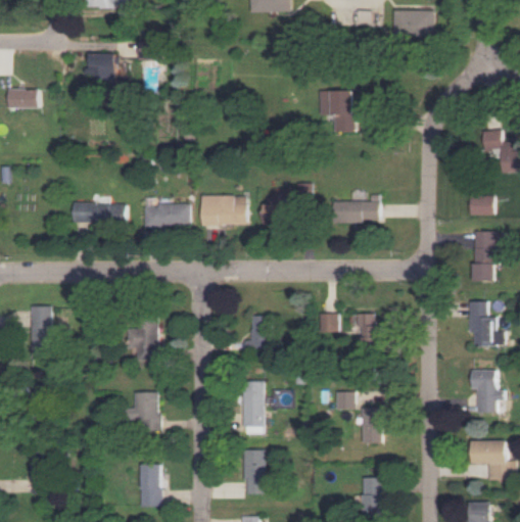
[(90,0),(90,8),(121,7),(121,17),(132,16),(132,7),(129,7),(128,0),(90,0)]
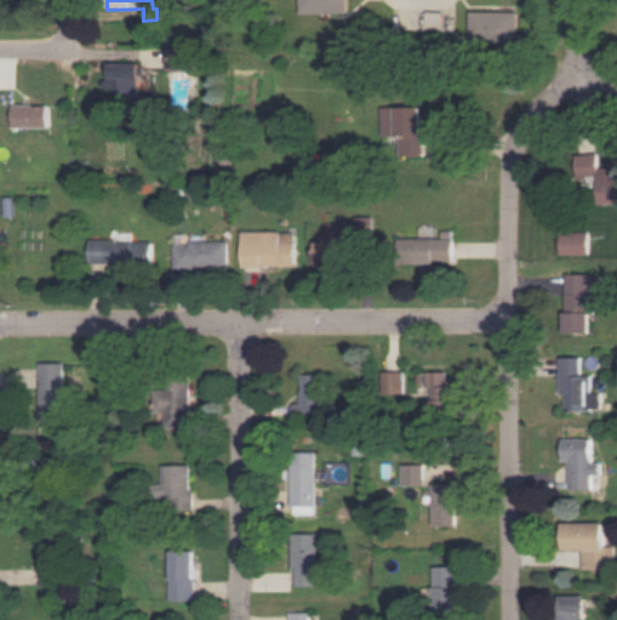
[(297,0),(298,15),(346,13),(344,0),(297,0)]
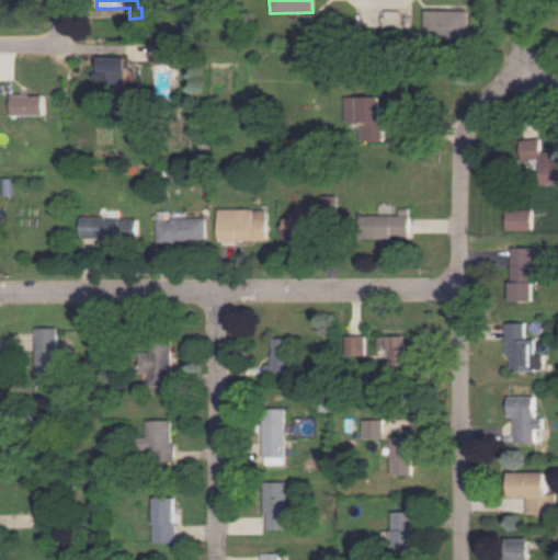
[(466,11),(423,11),(423,41),(466,41),(466,11)]
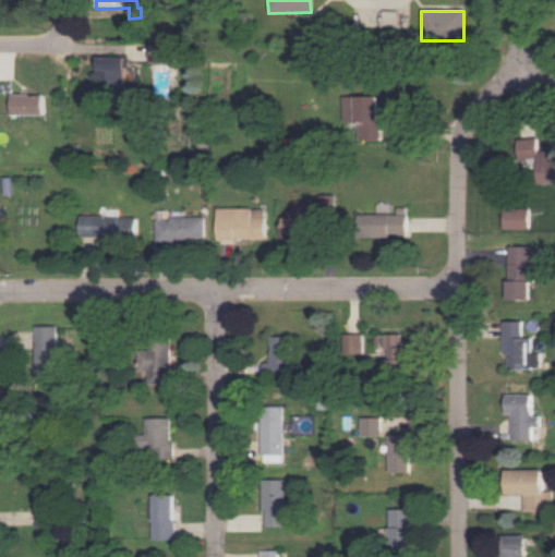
[(125,57),(96,57),(96,84),(125,84),(125,57)]
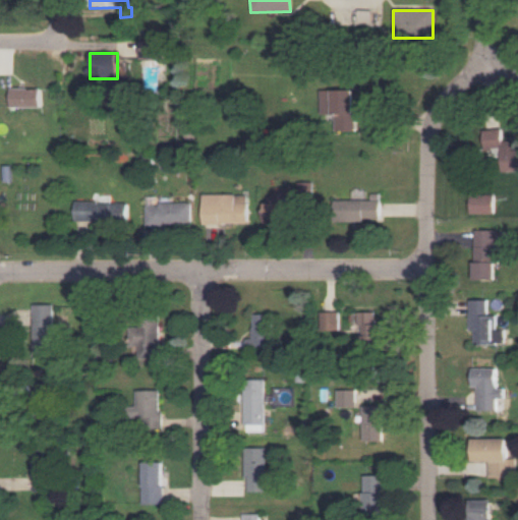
[(8,107),(39,108),(40,89),(9,89),(8,107)]
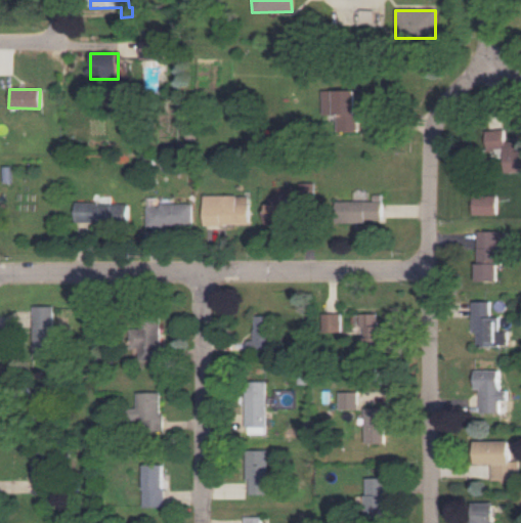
[(354,90),(320,91),(320,116),(334,115),(335,133),(354,132),(354,90)]
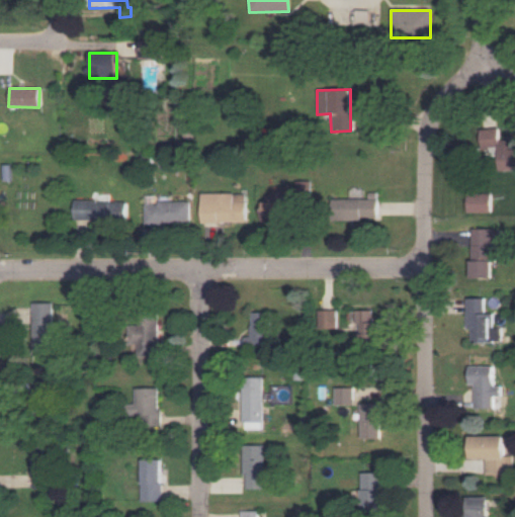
[(478,130),(479,148),(496,148),(497,171),(514,170),(514,142),(497,143),(496,128),(478,130)]
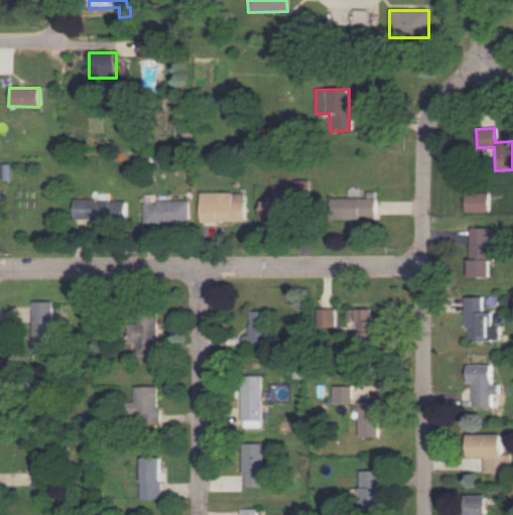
[(291,198),(305,198),(306,180),(292,180),(291,198)]
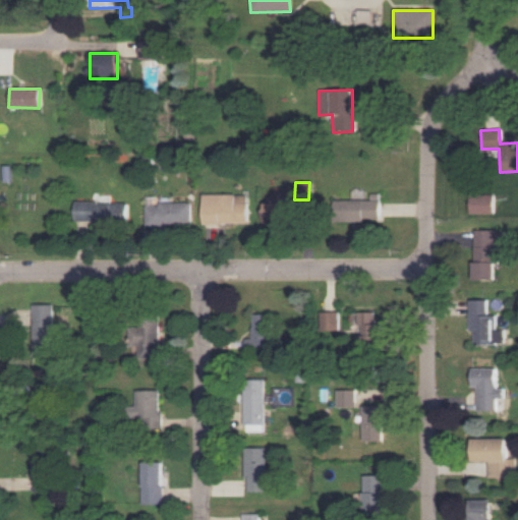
[(245,223),(245,194),(199,195),(200,224),(245,223)]
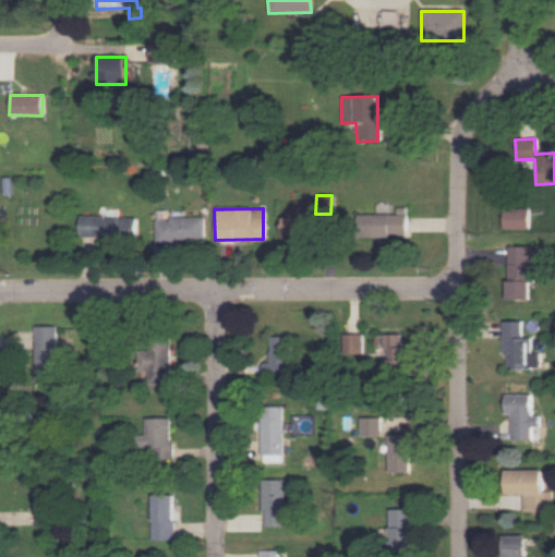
[(356,215),(356,237),(405,237),(405,208),(395,208),(395,215),(356,215)]
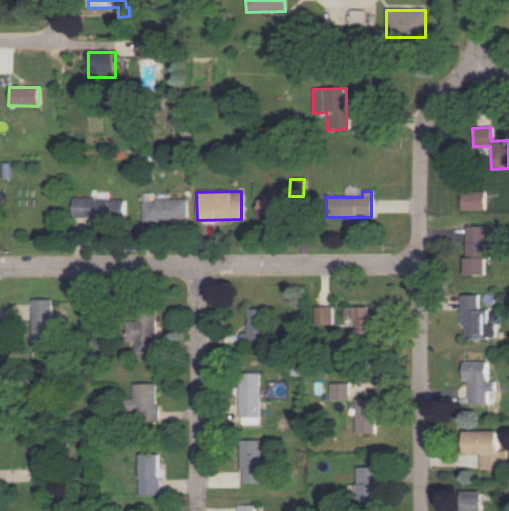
[(459,210),(483,210),(483,191),(459,191),(459,210)]
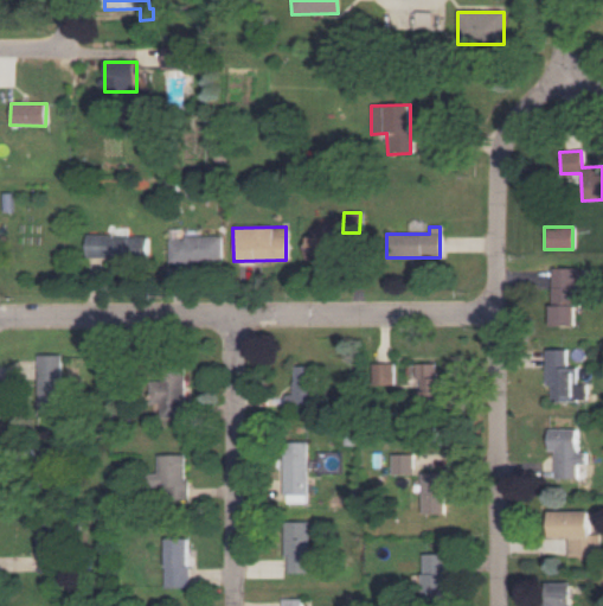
[(145,237),(123,237),(123,229),(104,229),(104,235),(83,235),(84,260),(145,260),(145,237)]
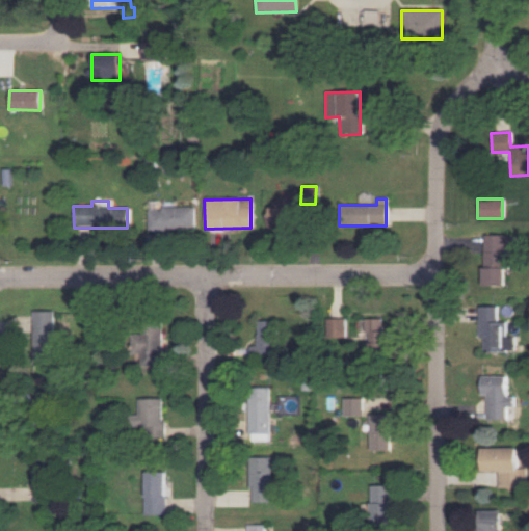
[(146,209),(146,231),(192,229),(192,207),(146,209)]
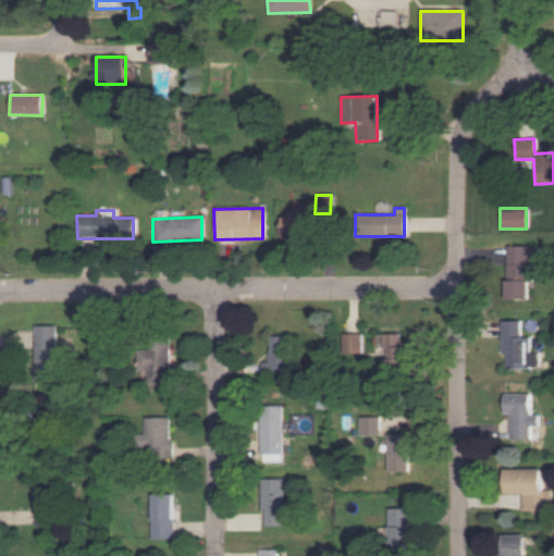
[(302,238),(303,218),(280,217),(280,238),(302,238)]
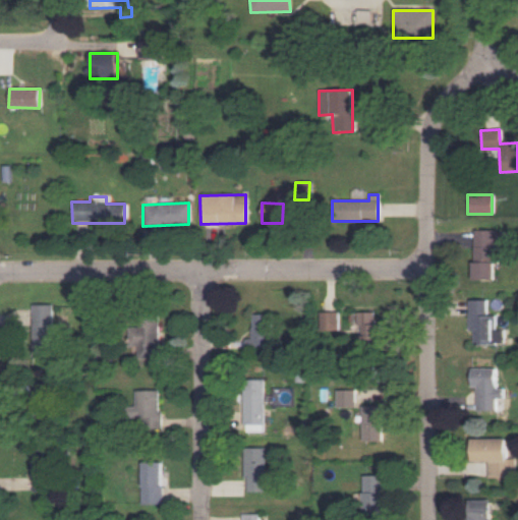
[(471,280),(493,280),(493,269),(497,269),(497,230),(472,230),(471,280)]
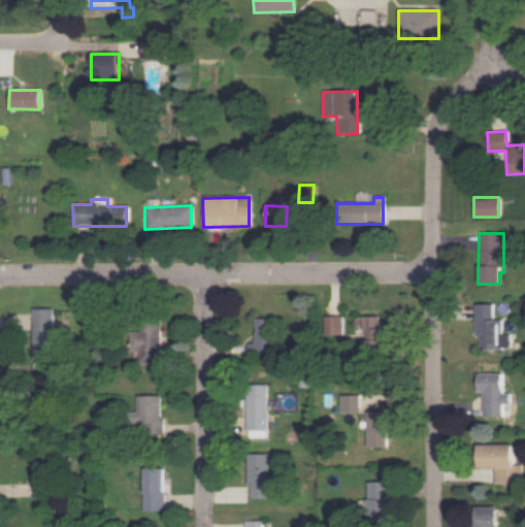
[(493,304),(474,304),(474,336),(480,336),(480,349),(510,349),(510,335),(501,335),(501,320),(493,320),(493,304)]
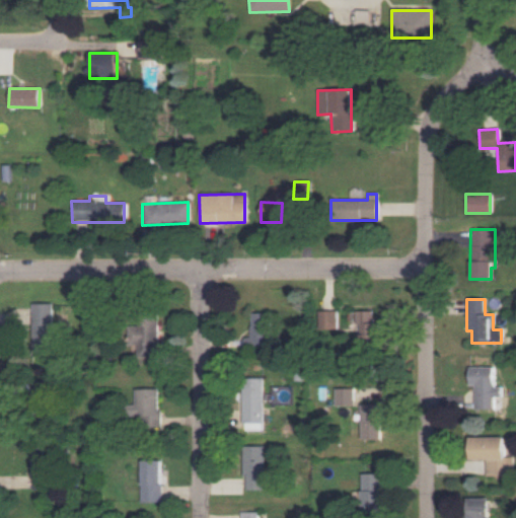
[(50,304),(30,304),(29,355),(57,356),(57,326),(50,326),(50,304)]
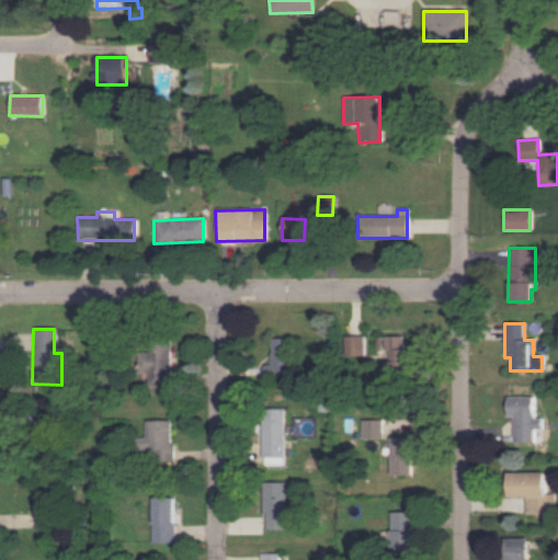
[(343,357),(363,356),(362,335),(342,336),(343,357)]
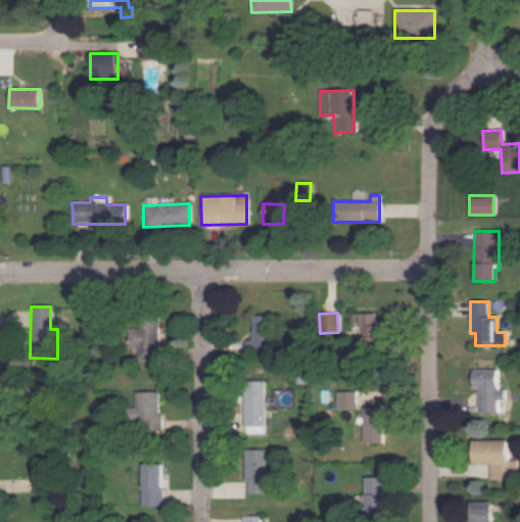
[(361,327),(362,347),(378,346),(378,326),(374,326),(374,314),(357,314),(358,327),(361,327)]
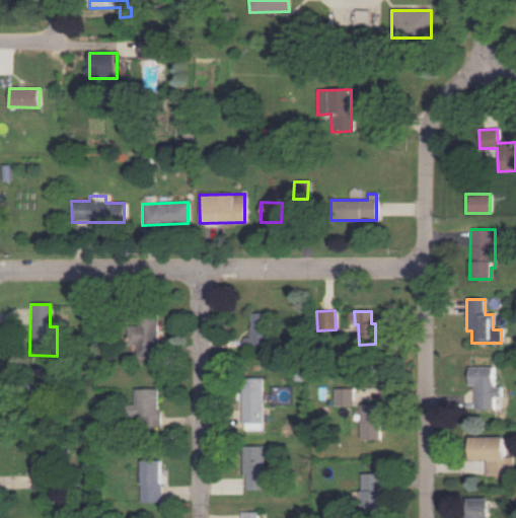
[(249,313),(249,338),(242,338),(242,348),(269,348),(268,313),(249,313)]
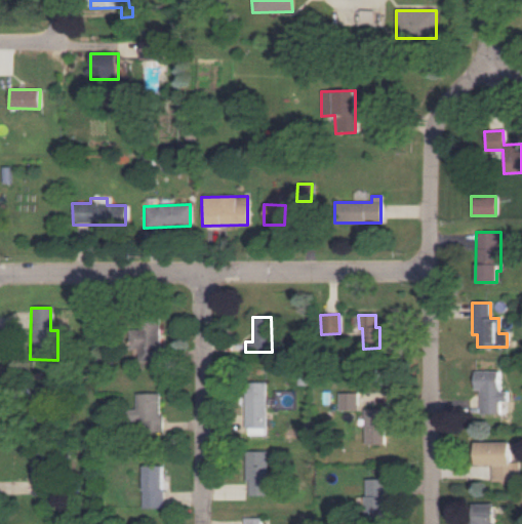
[(137,361),(158,362),(159,322),(137,321),(137,330),(128,330),(128,349),(137,349),(137,361)]
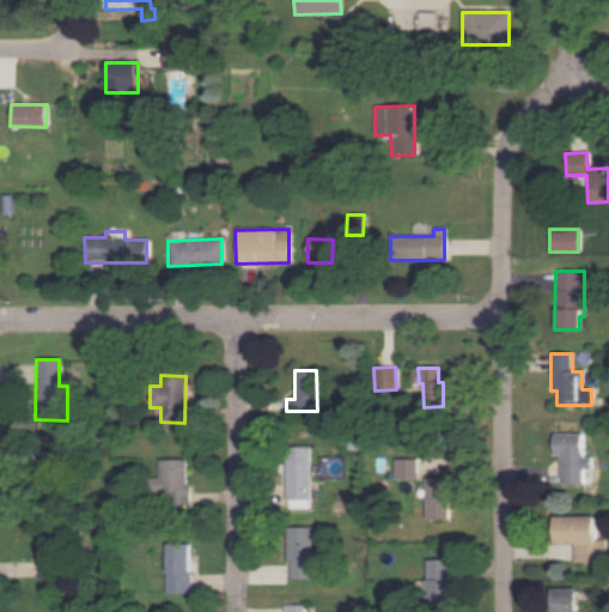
[(559,484),(582,483),(582,470),(591,470),(591,458),(582,458),(582,434),(552,434),(552,456),(559,456),(559,484)]
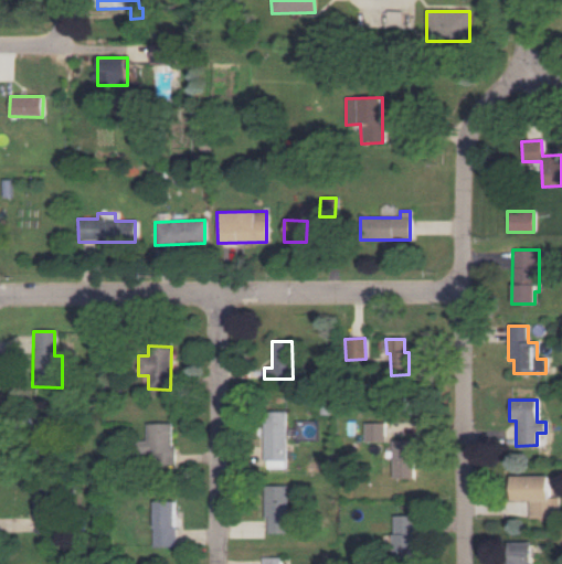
[(263,468),(285,469),(286,413),(264,412),(263,468)]
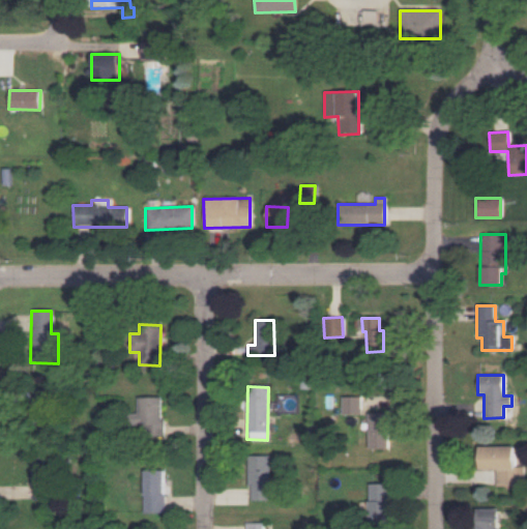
[(145,424),(145,437),(162,436),(162,397),(137,398),(137,414),(129,414),(129,425),(145,424)]
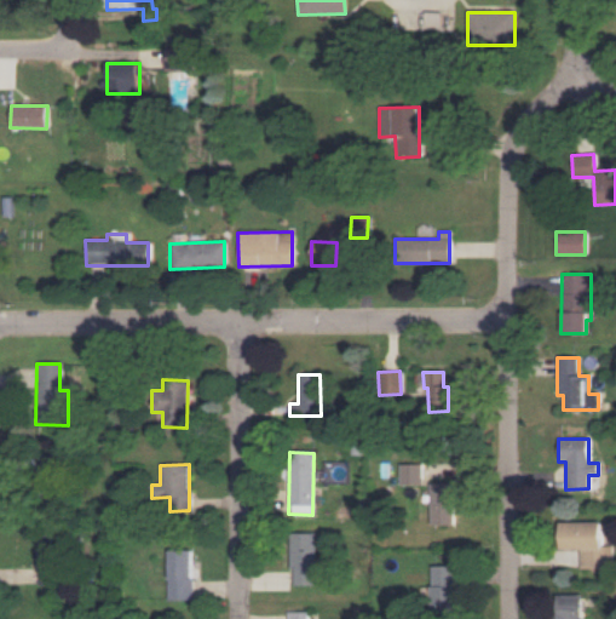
[(397,464),(398,485),(421,485),(420,464),(397,464)]
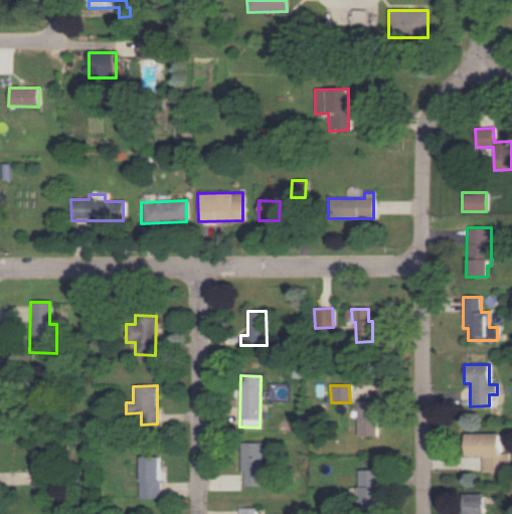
[(375,401),(356,401),(357,437),(376,437),(375,401)]
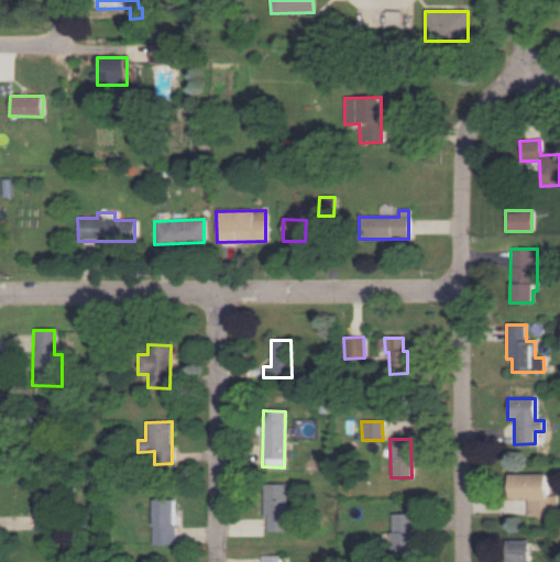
[(545,474),(507,475),(508,499),(526,499),(526,517),(556,517),(555,495),(545,495),(545,474)]
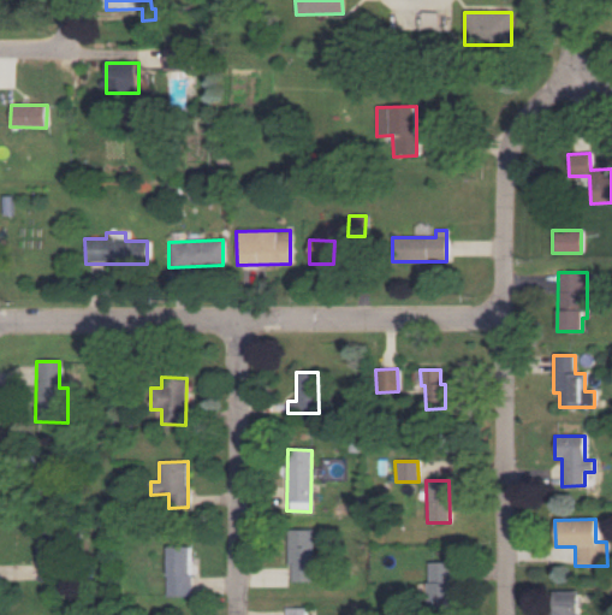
[(314,532),(289,532),(287,581),(313,583),(314,532)]
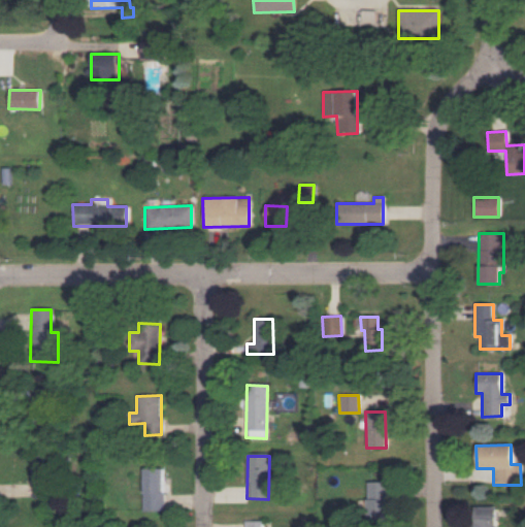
[(143,512),(164,511),(163,468),(142,468),(143,512)]
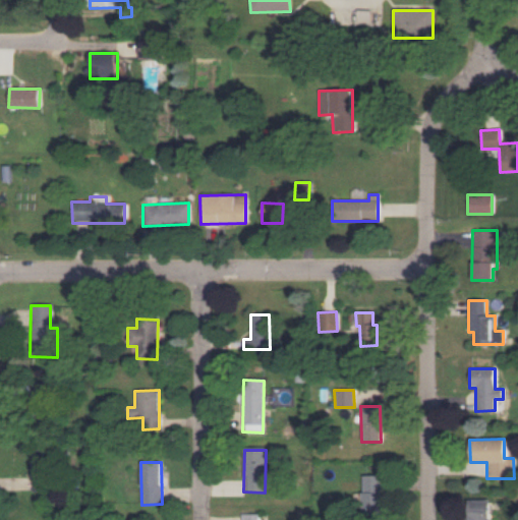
[(360,476),(361,517),(383,516),(382,475),(360,476)]
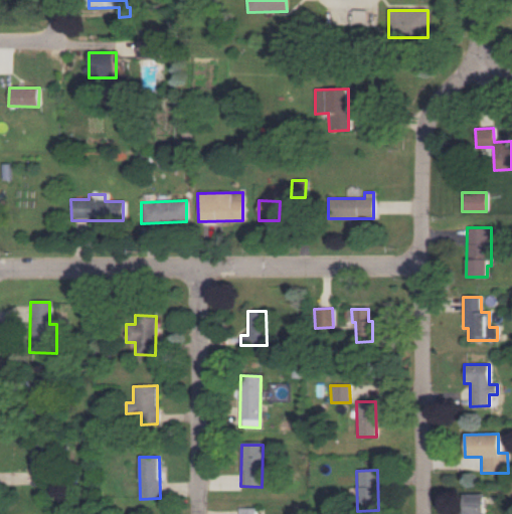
[(484,513),(485,495),(460,495),(459,513),(484,513)]
